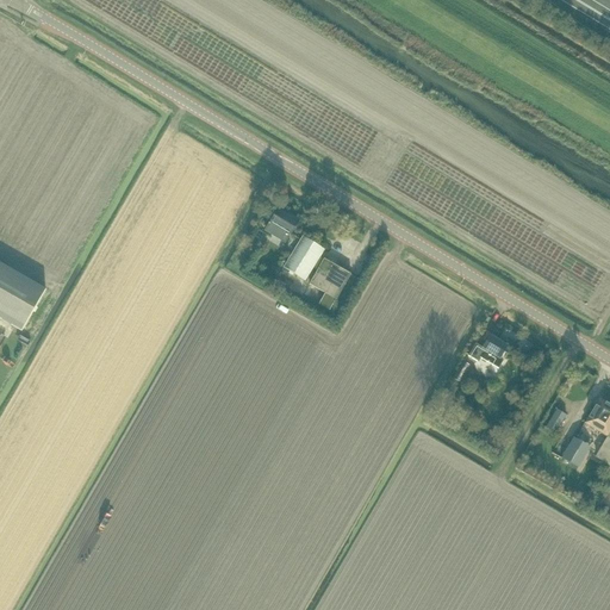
[(281,206),(266,231),(285,243),(299,221),(288,213),(290,211),(281,206)]
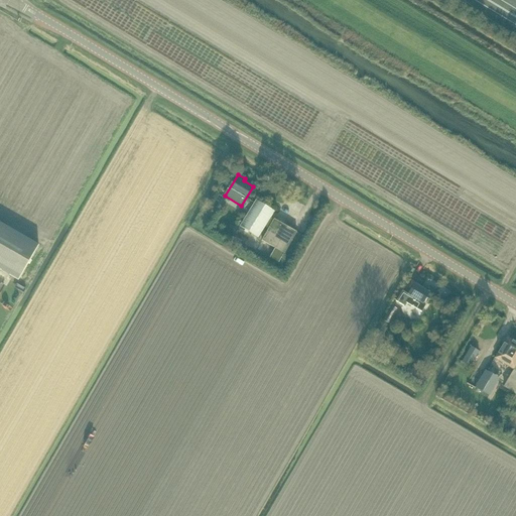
[(249,212),(240,227),(258,238),(271,218),(274,212),(256,201),(249,212)]
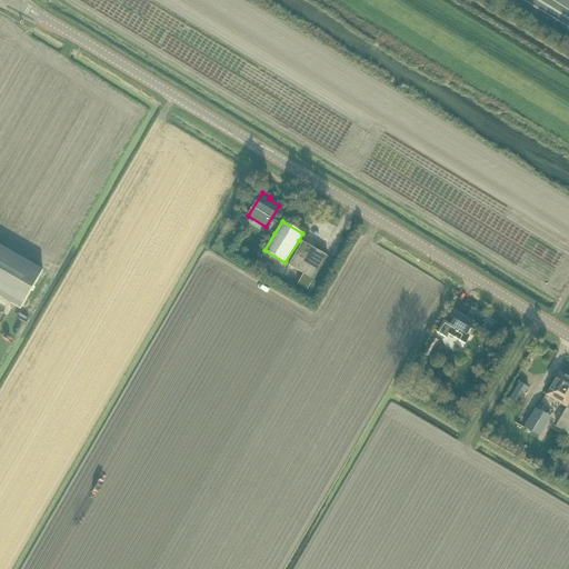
[(302,242),(288,266),(303,275),(298,285),(307,290),(313,280),(327,257),(302,242)]
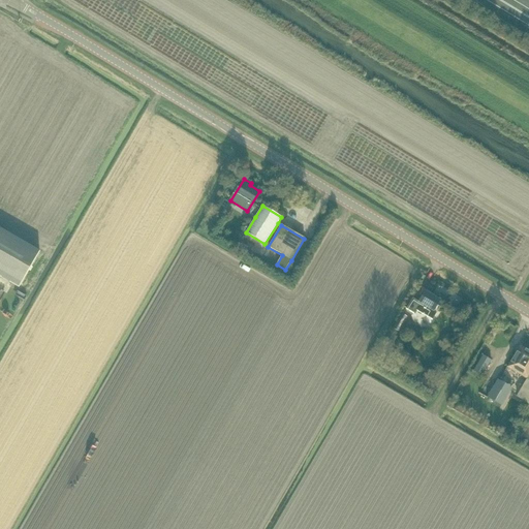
[(0,276),(19,288),(40,251),(0,228),(0,276)]
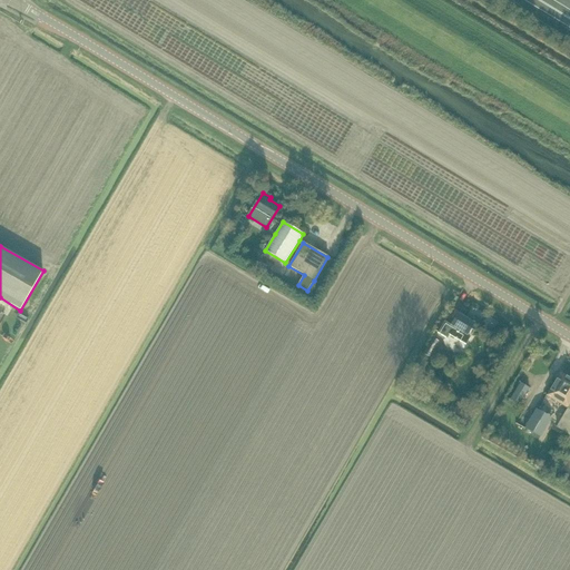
[(470,337),(468,336),(474,325),(458,315),(451,326),(444,322),(438,333),(446,338),(449,335),(465,345),(470,337)]
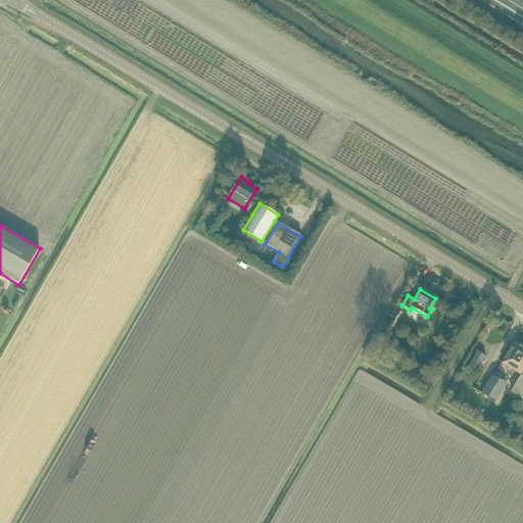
[(394,328),(402,314),(396,311),(391,320),(388,325),(394,328)]
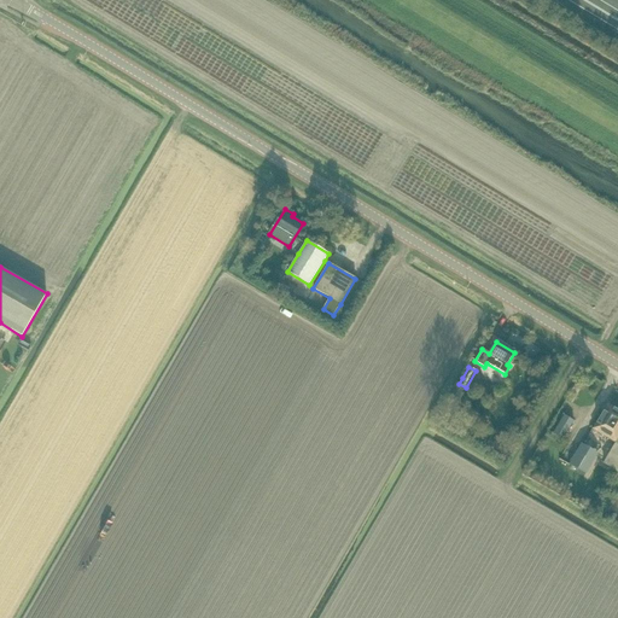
[(617,409),(608,403),(592,430),(614,444),(617,438),(617,409)]
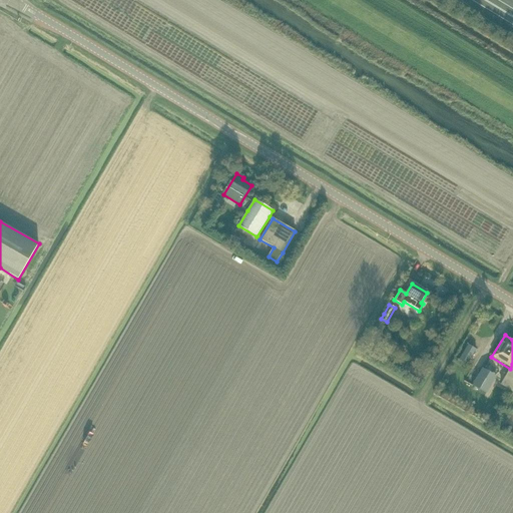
[(467,366),(476,350),(468,345),(459,361),(467,366)]
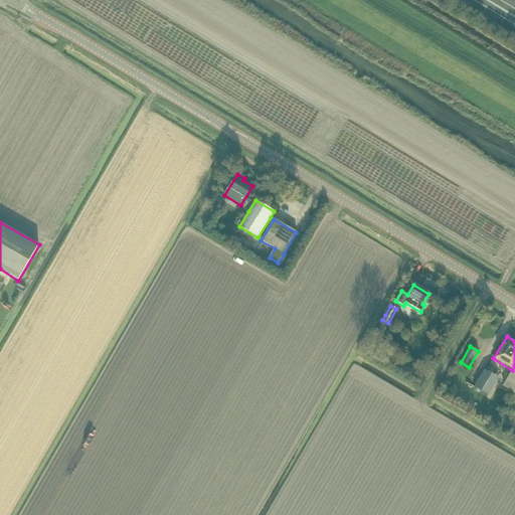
[(514,365),(512,370),(502,386),(514,393),(514,365)]
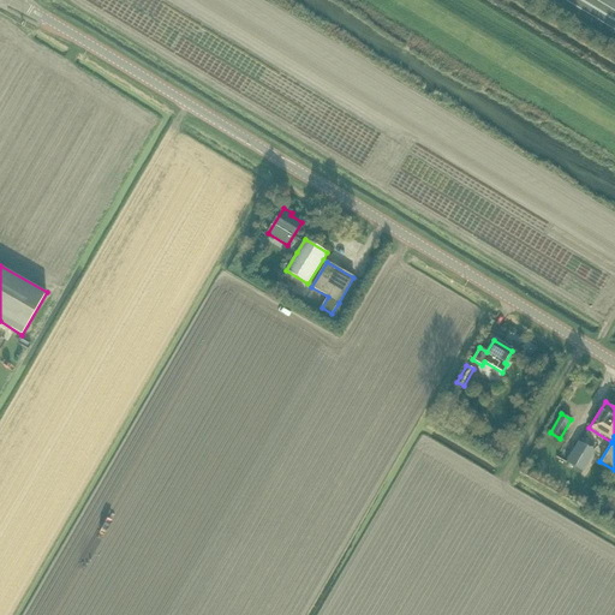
[(595,452),(578,442),(566,463),(583,473),(595,452)]
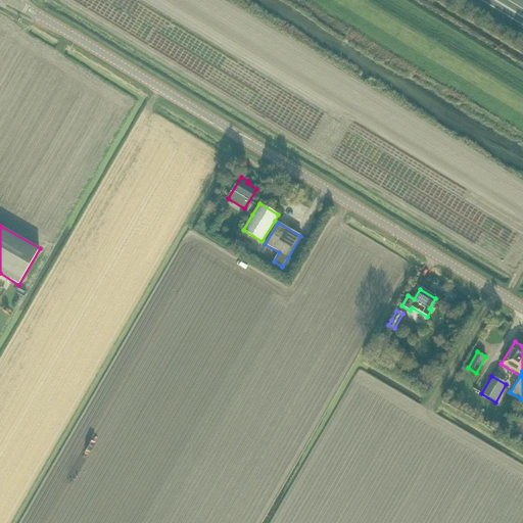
[(503,432),(511,437),(520,419),(512,415),(503,432)]
